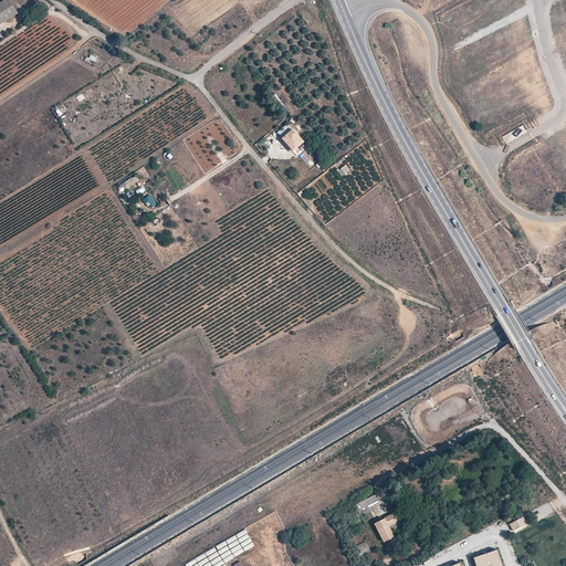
[(0,23),(18,12),(9,0),(6,0),(0,3),(0,23)]
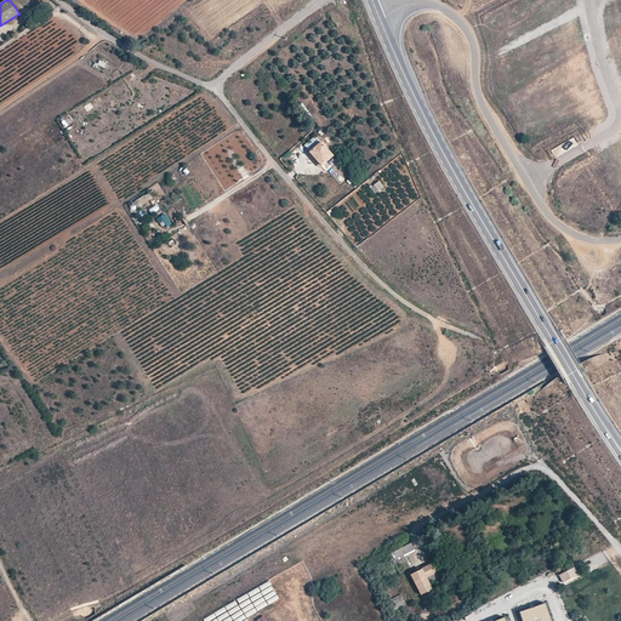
[(513,75),(505,79),(507,87),(517,85),(513,75)]
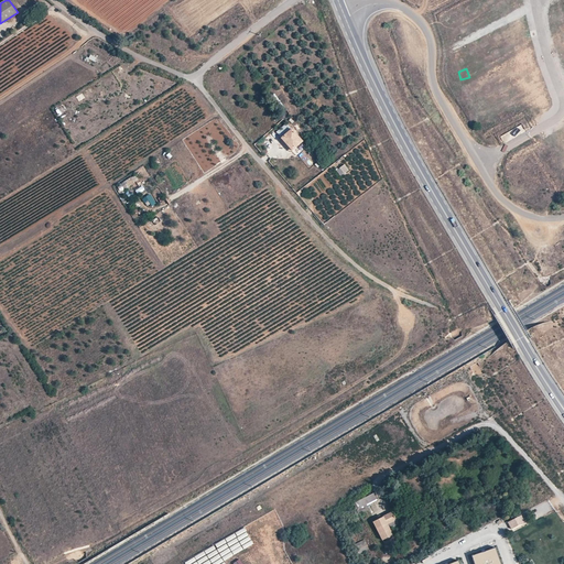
[(551,87),(542,89),(544,97),(553,95),(551,87)]
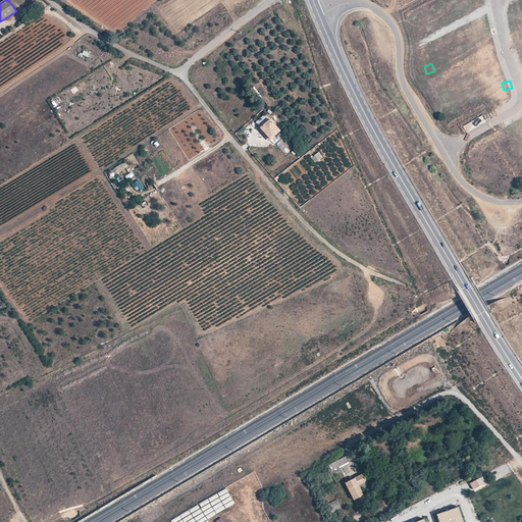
[(260,126),(269,118),(265,114),(256,122),(260,126)]
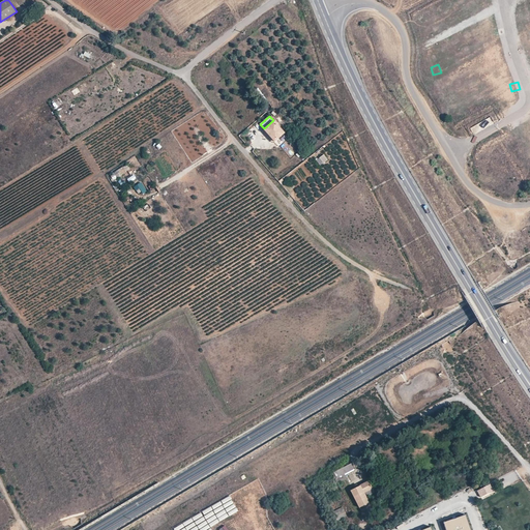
[(470,128),(473,135),(492,123),(489,117),(470,128)]
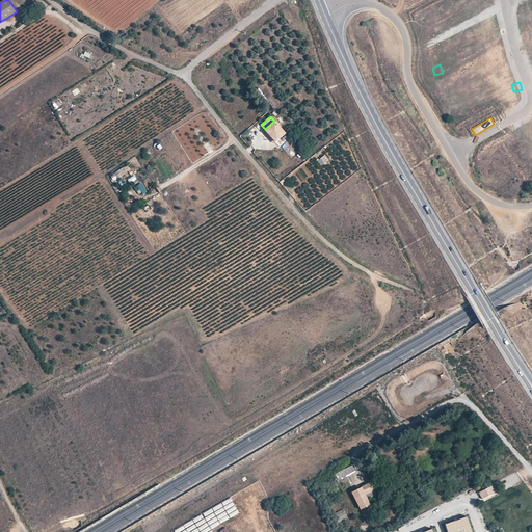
[(265,129),(275,141),(286,133),(274,121),(265,129)]
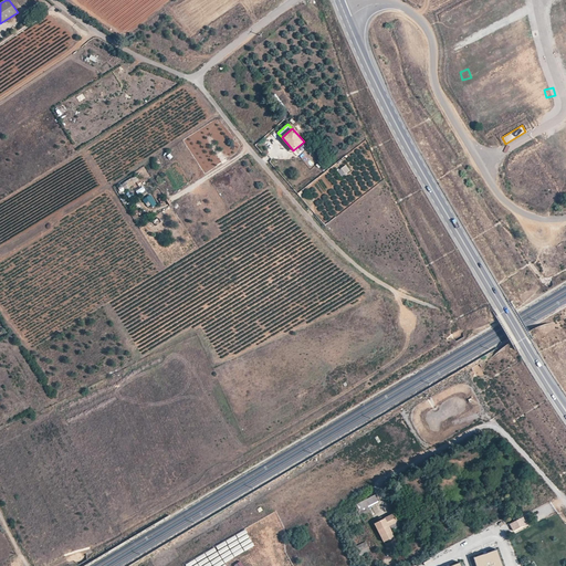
[(341,177),(350,171),(346,165),(337,170),(341,177)]
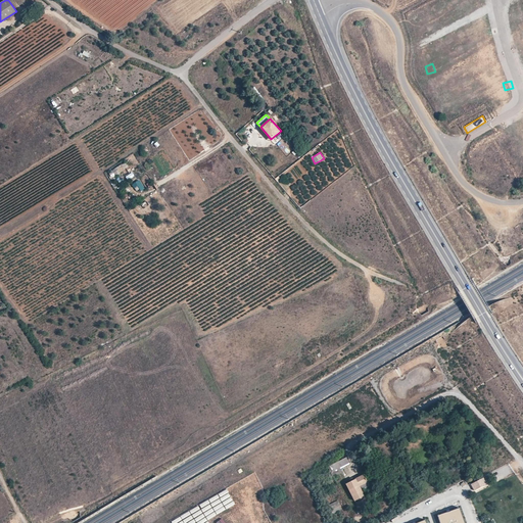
[(111,177),(129,169),(127,162),(108,172),(111,177)]
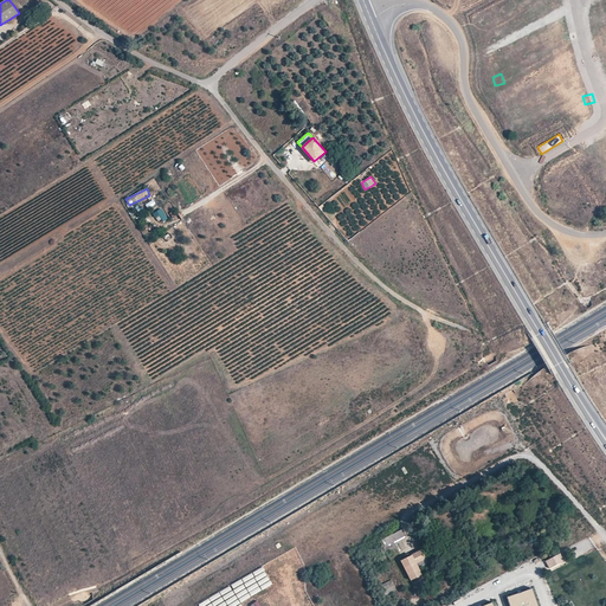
[(153,214),(159,223),(168,217),(162,208),(153,214)]
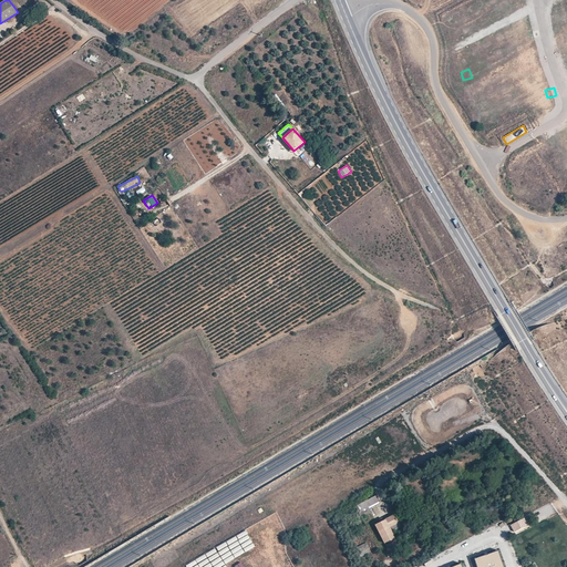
[(357,505),(360,513),(379,503),(375,495),(357,505)]
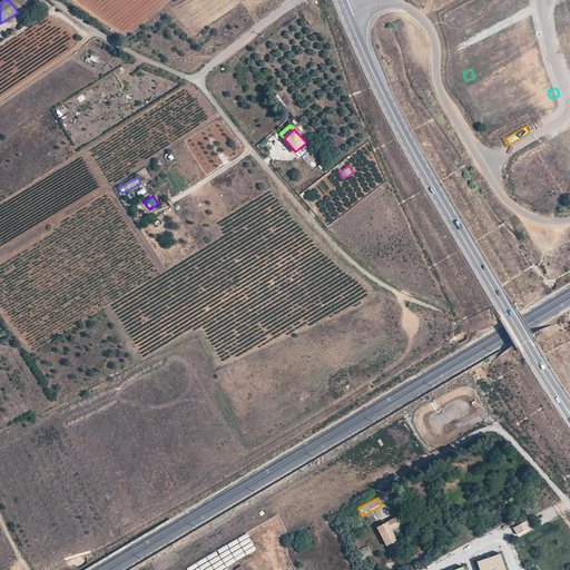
[(377,528),(386,546),(397,540),(394,534),(403,529),(396,518),(377,528)]
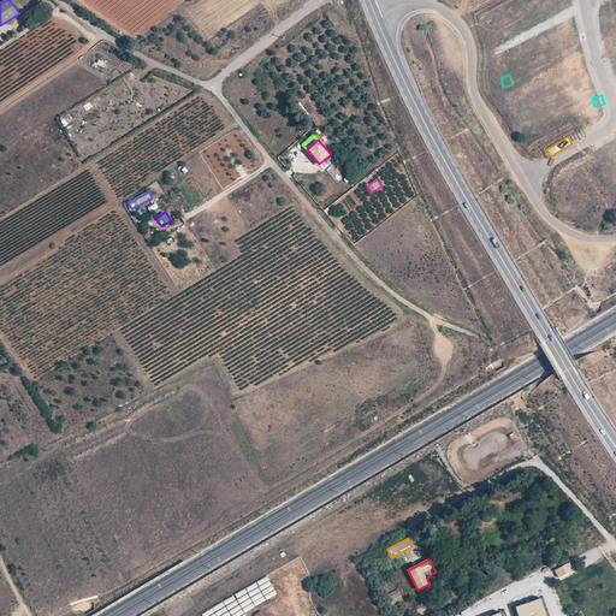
[(555,570),(560,579),(573,570),(569,563),(555,570)]
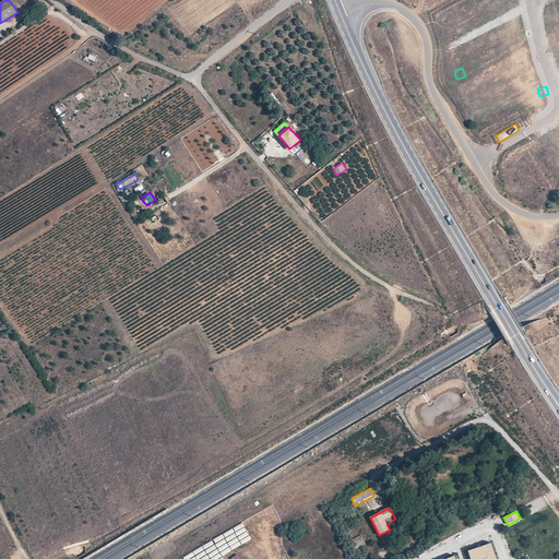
[(351,539),(355,547),(359,545),(358,543),(364,540),(361,534),(351,539)]
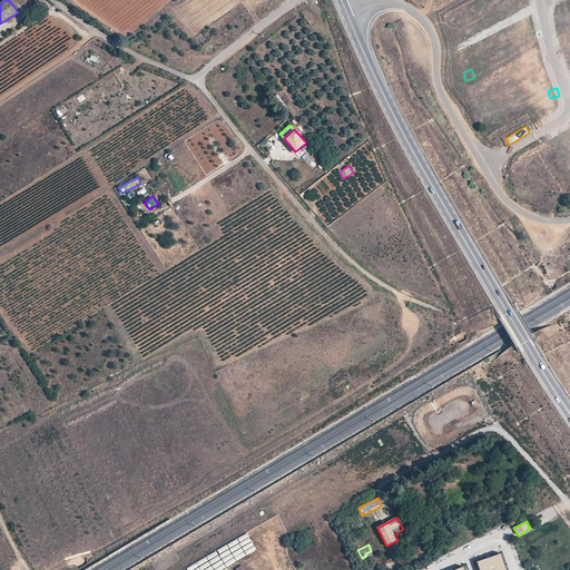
[(477,561),(479,569),(507,569),(501,552),(477,561)]
